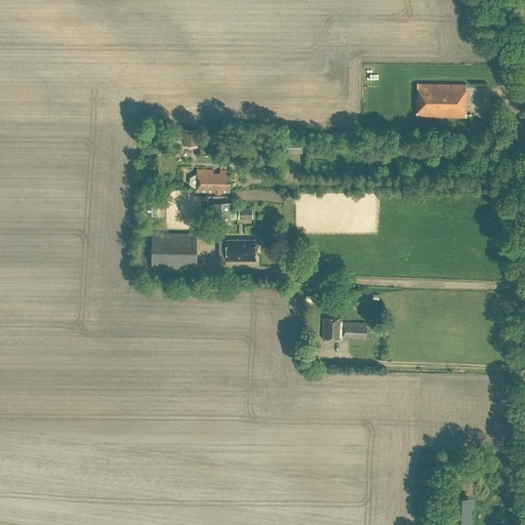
[(417,83),(416,116),(465,117),(466,84),(417,83)]
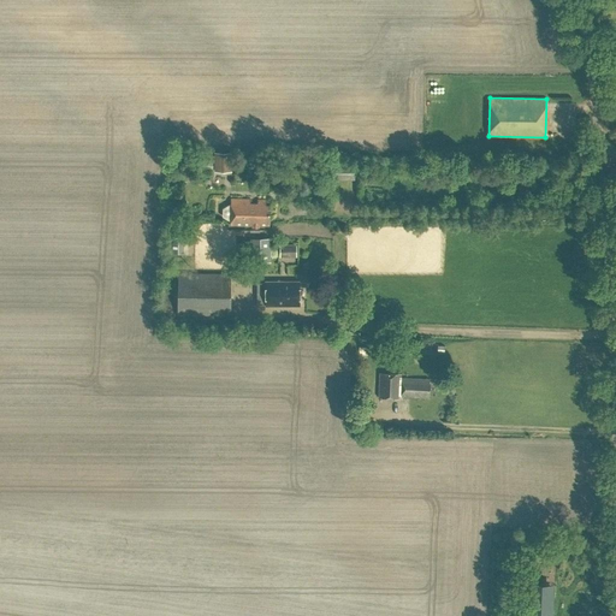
[(215,171),(231,171),(231,152),(215,152),(215,171)]
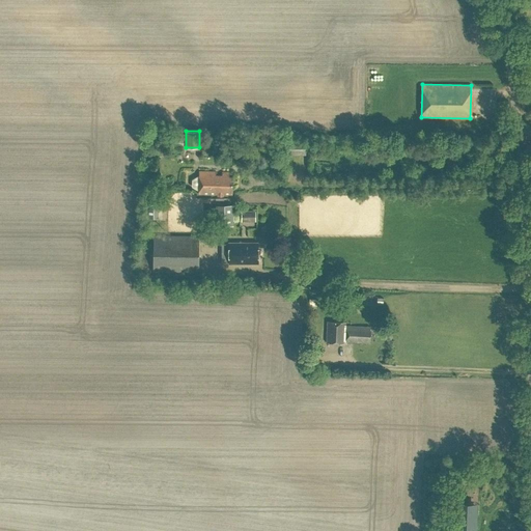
[(307,142),(289,142),(290,156),(307,155),(307,142)]
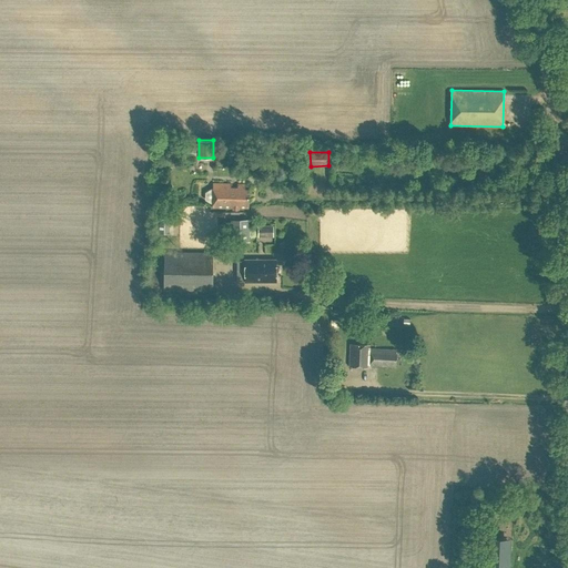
[(249,209),(249,189),(246,189),(246,183),(237,183),(237,188),(231,188),(231,183),(213,183),(213,189),(212,189),(205,192),(205,200),(212,203),(212,208),(233,209),(232,213),(239,213),(239,209),(249,209)]
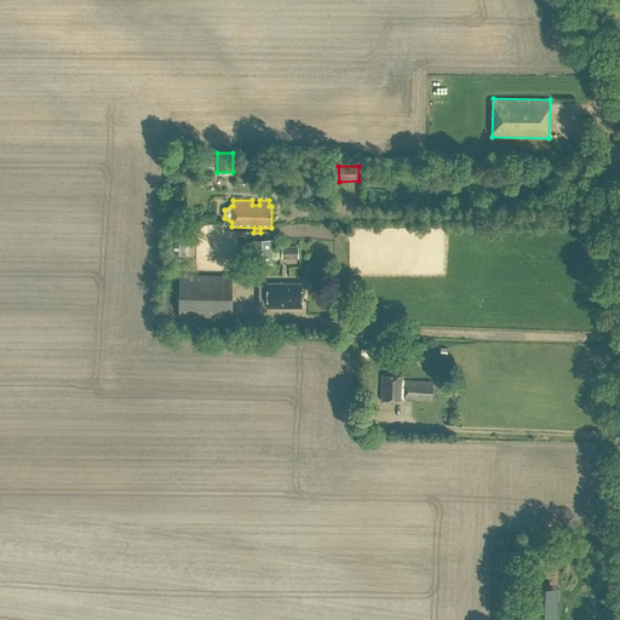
[(270,263),(269,239),(251,240),(252,263),(270,263)]
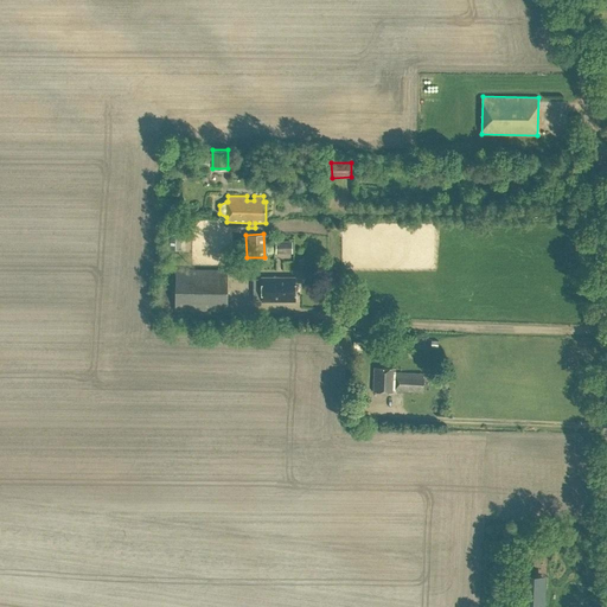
[(274,241),(274,253),(291,253),(291,241),(274,241)]
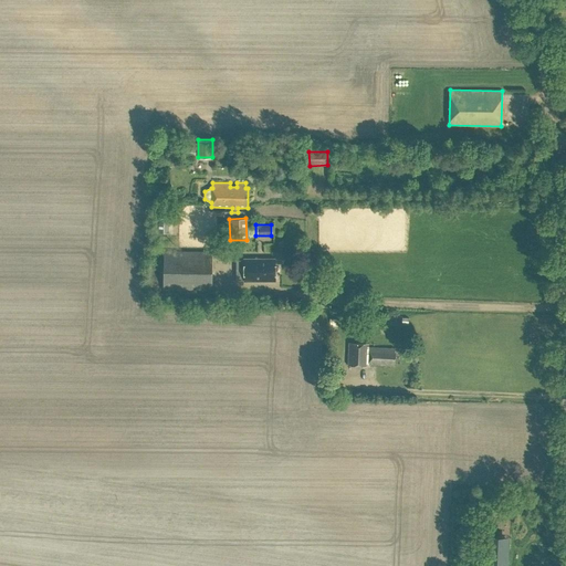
[(163,250),(163,289),(211,289),(211,251),(163,250)]
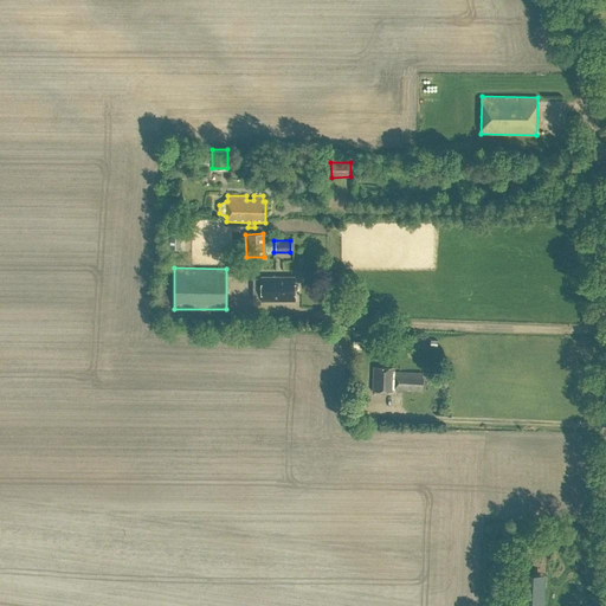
[(295,301),(295,277),(262,277),(262,278),(253,278),(253,300),(262,300),(262,301),(295,301)]
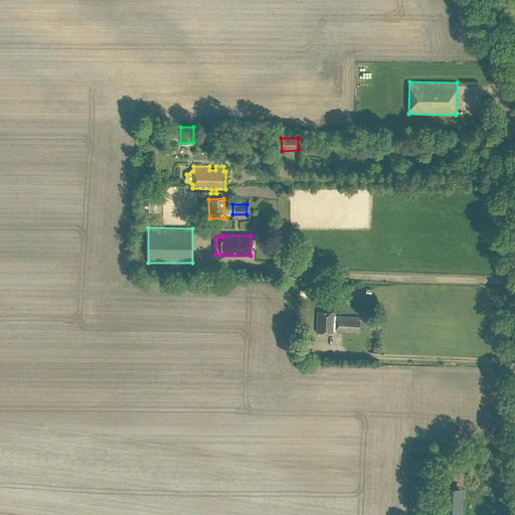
[(317,311),(316,331),(334,332),(334,329),(358,331),(358,319),(355,319),(355,315),(335,314),(335,312),(317,311)]
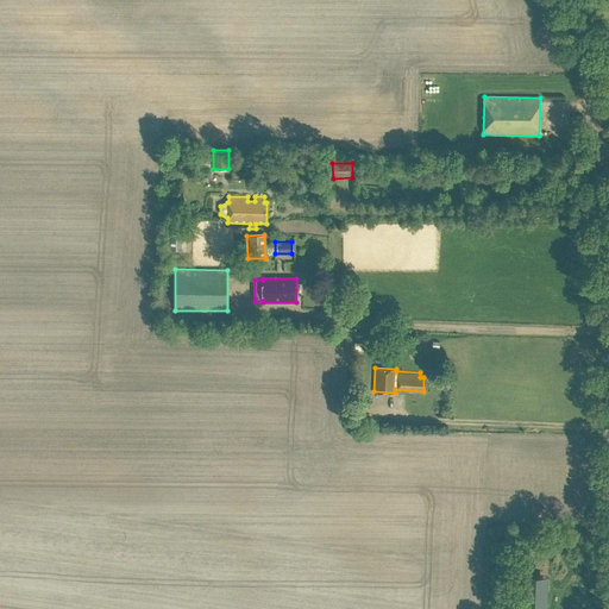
[(516,575),(514,608),(546,608),(548,576),(516,575)]
